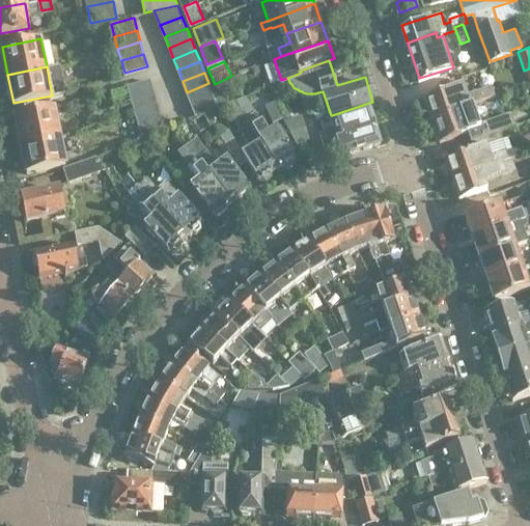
[(128,84),(131,97),(154,90),(150,78),(128,84)]
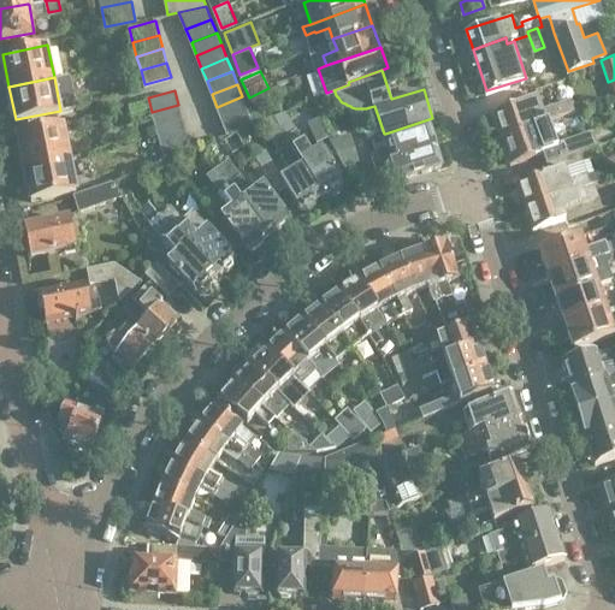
[(537,94),(492,110),(501,135),(545,119),(545,118),(574,107),(569,96),(542,106),(537,94)]
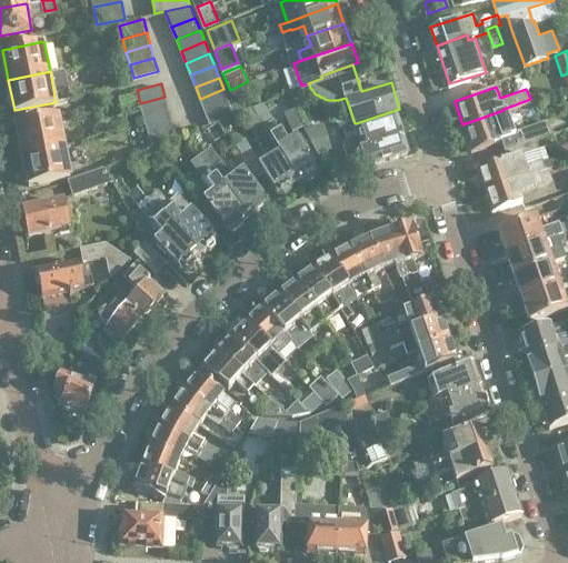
[(228,101),(227,97),(223,89),(200,99),(206,111),(228,101)]
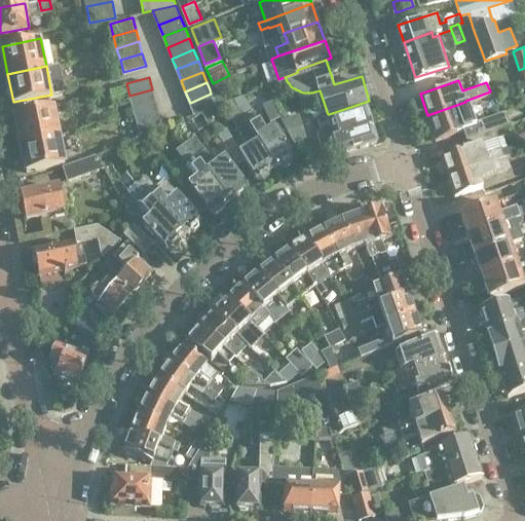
[(227,98),(223,85),(210,89),(211,94),(215,102),(227,98)]
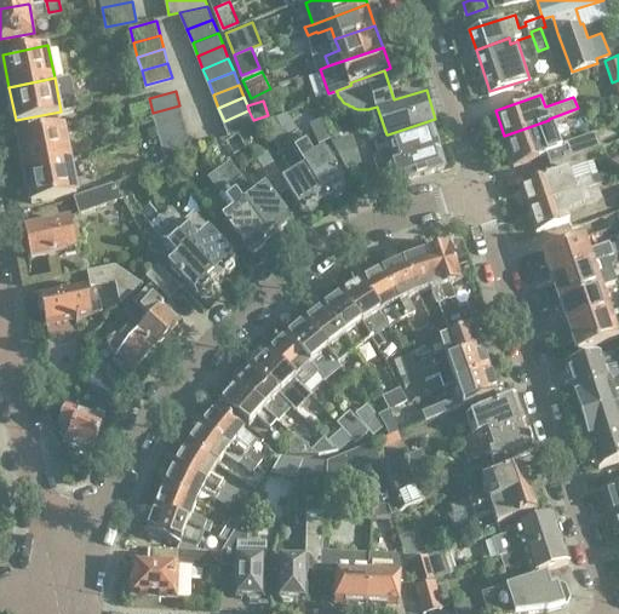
[(153,113),(158,126),(183,119),(179,105),(153,113)]
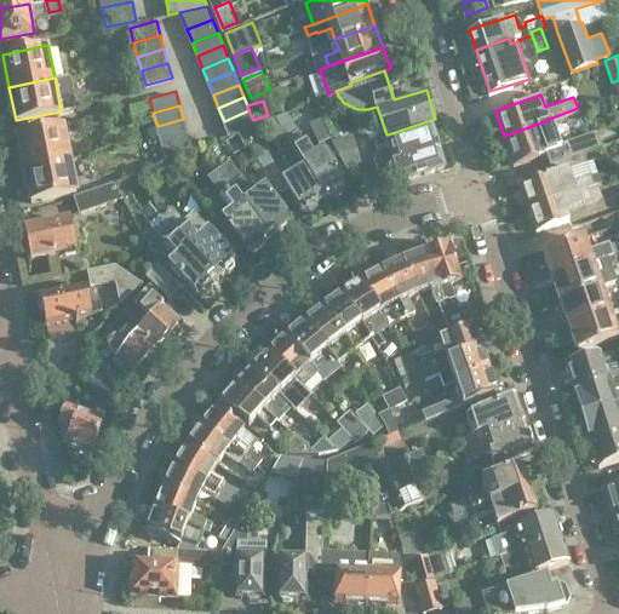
[(287,109),(275,115),(325,196),(332,191),(333,194),(344,188),(343,184),(345,182),(324,145),(313,153),(287,109)]
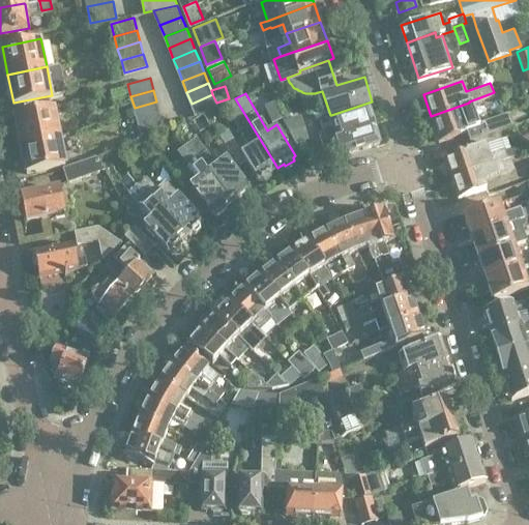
[(217,106),(216,103),(212,94),(192,104),(196,114),(217,106)]
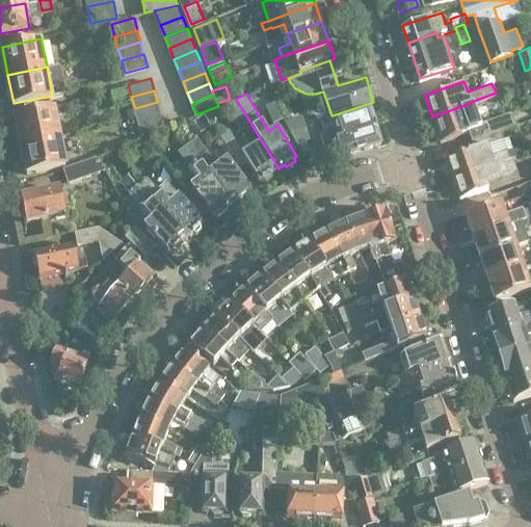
[(271,173),(279,168),(236,99),(236,98),(226,103),(249,142),(241,148),(260,180),(263,178),(266,180),(271,177),(271,173)]
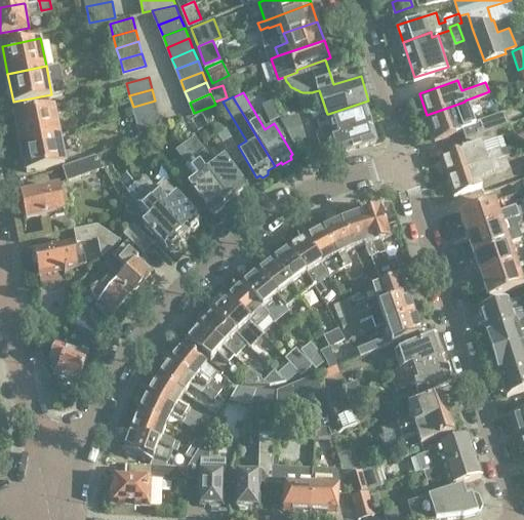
[(272,98),(262,103),(270,119),(279,115),(272,98)]
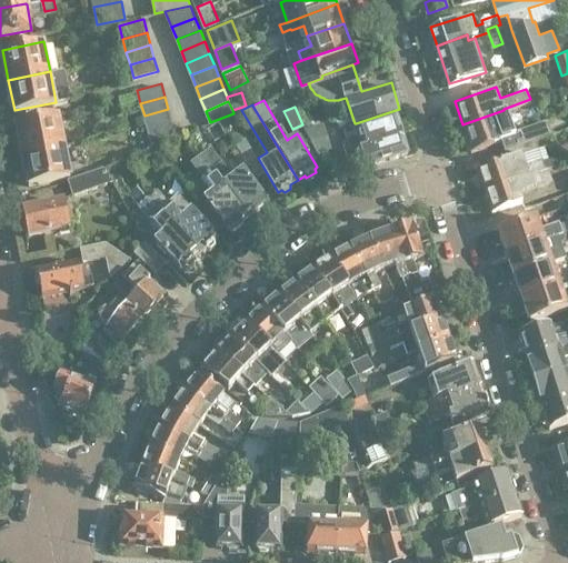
[(145,116),(148,128),(171,121),(168,109),(145,116)]
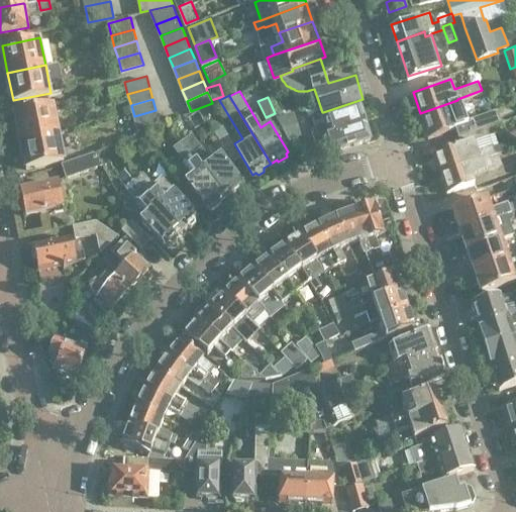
[(457,100),(420,113),(429,136),(455,127),(457,134),(501,119),(497,107),(466,118),(467,121),(456,125),(452,115),(465,110),(460,99),(457,100)]
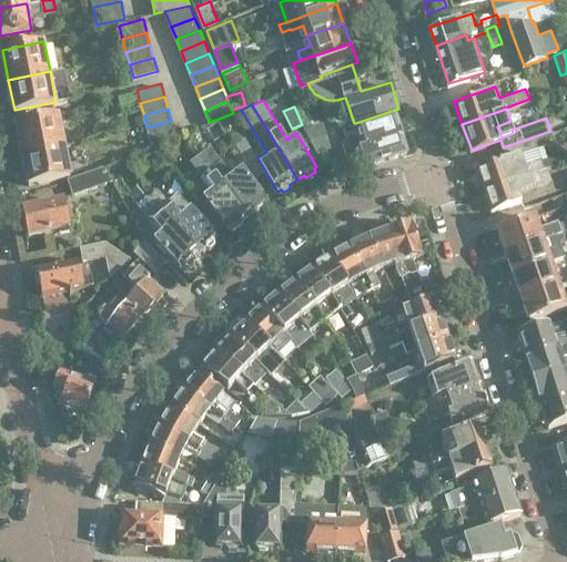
[(343,141),(347,152),(403,134),(395,110),(355,123),(360,136),(343,141)]
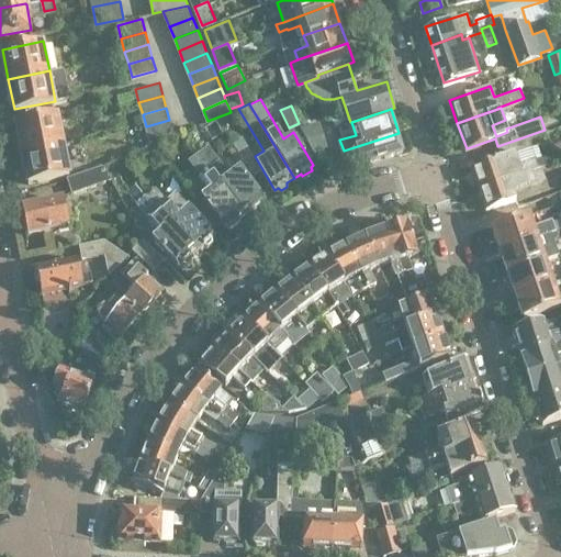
[(23,151),(64,143),(57,113),(17,121),(23,151)]
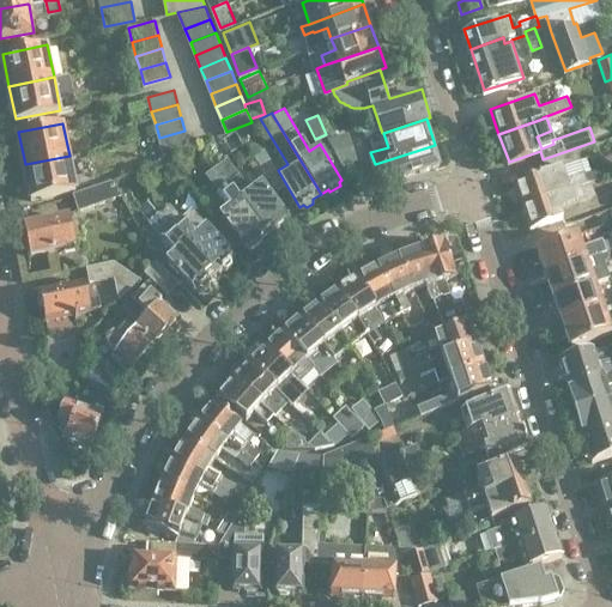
[(163,151),(189,144),(185,131),(159,138),(163,151)]
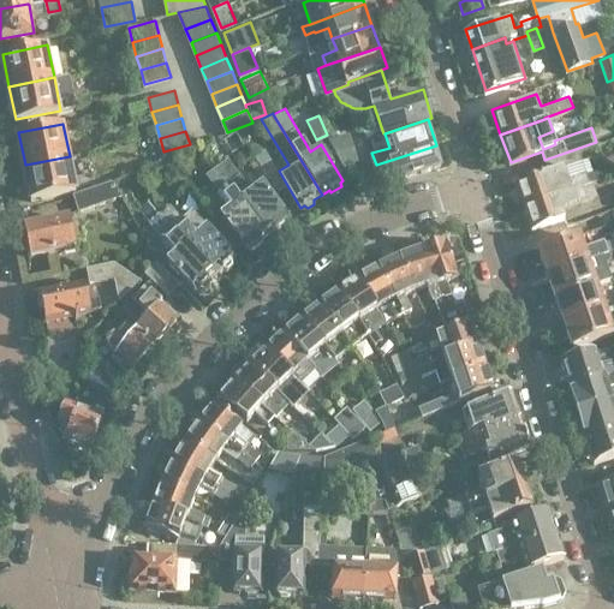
[(339,151),(353,145),(350,133),(335,139),(339,151)]
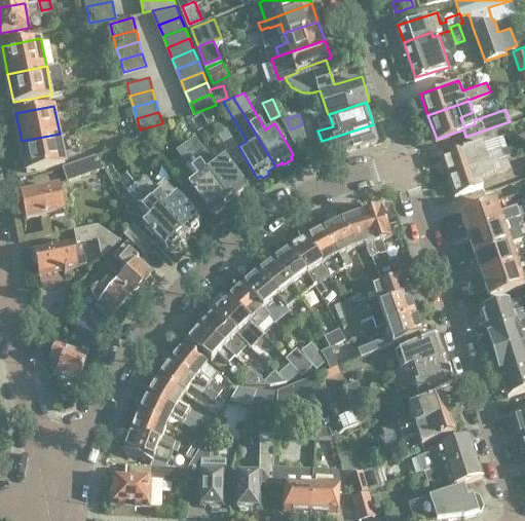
[(306,135),(302,124),(290,129),(293,139),(306,135)]
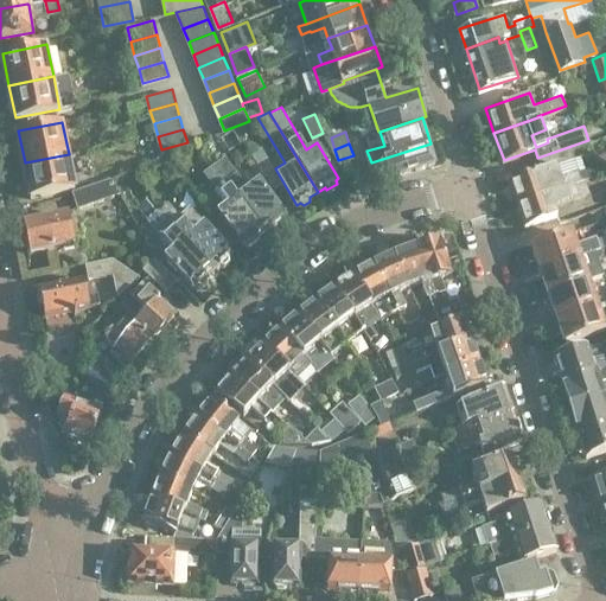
[(376,179),(437,160),(431,144),(371,162),(376,179)]
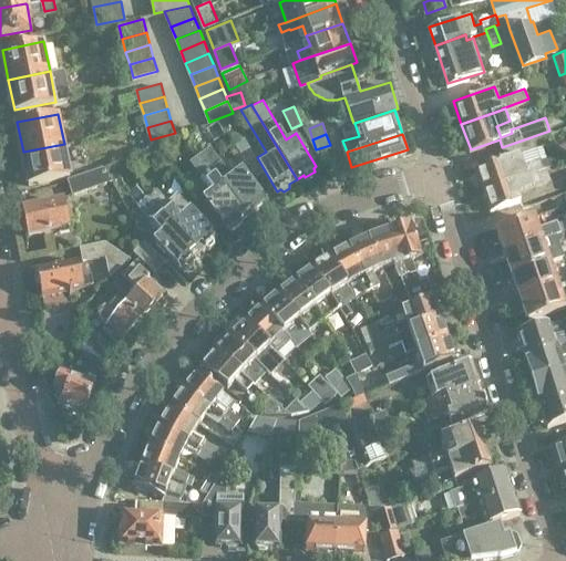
[(244,136),(236,142),(246,158),(254,154),(244,136)]
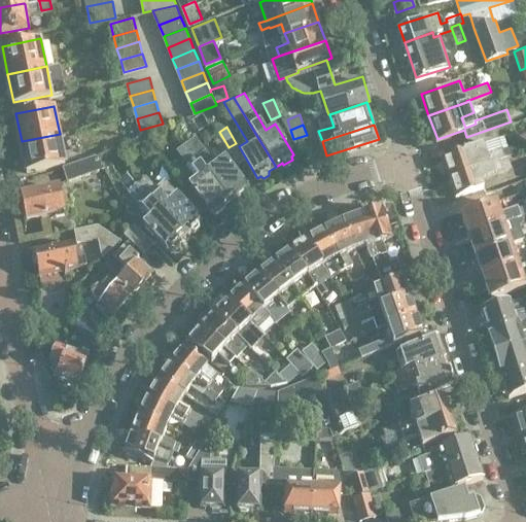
[(65,162),(60,134),(22,141),(27,170),(65,162)]
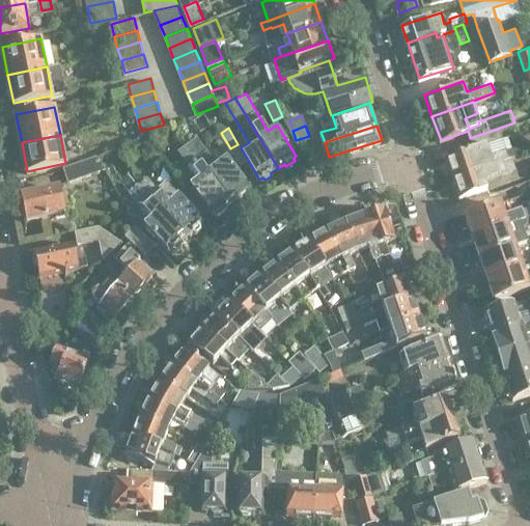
[(197,136),(188,142),(231,199),(238,194),(241,196),(246,193),(246,189),(249,187),(226,158),(218,164),(207,149),(197,136)]
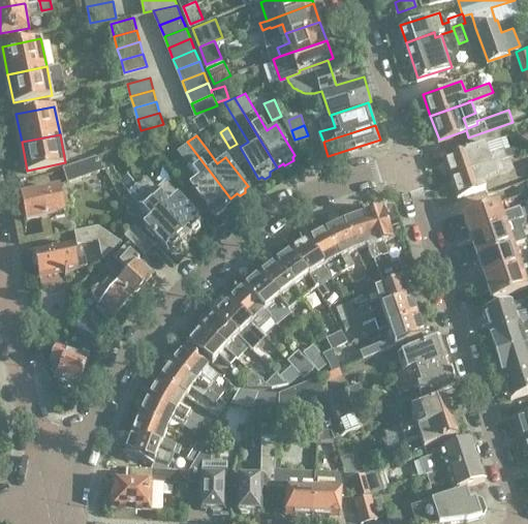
[(179,148),(190,162),(188,163),(199,177),(191,183),(199,194),(212,212),(214,211),(217,212),(225,206),(225,203),(230,198),(187,142),(179,148)]
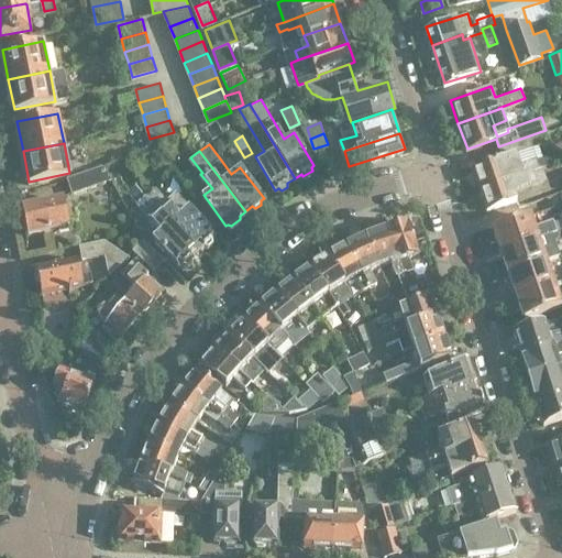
[(503,154),(473,165),(481,186),(542,164),(555,160),(555,159),(557,159),(555,154),(553,155),(552,151),(536,156),(536,155),(522,159),(524,160),(507,165),(503,154)]
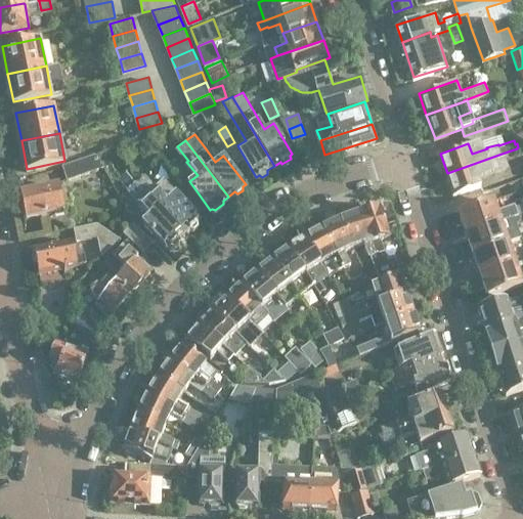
[(505,153),(447,173),(453,193),(482,183),(478,173),(509,163),(505,153)]
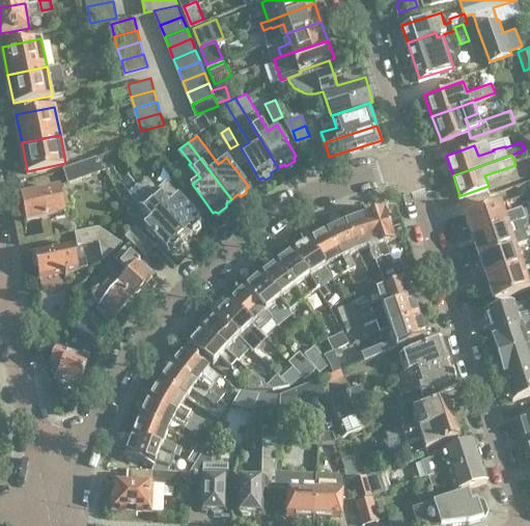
[(106,169),(98,156),(64,168),(68,181),(106,169)]
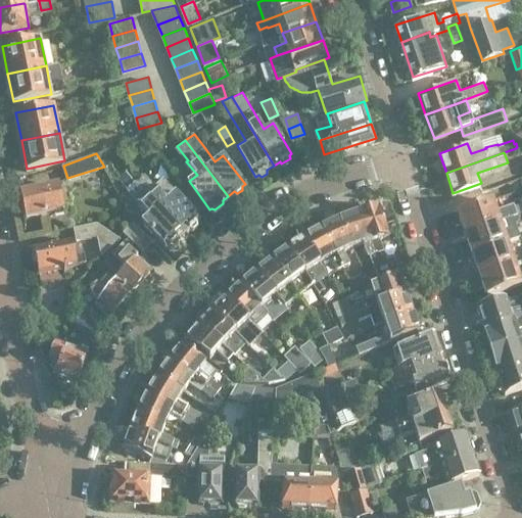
[(145,174),(137,181),(146,192),(184,232),(190,227),(193,228),(197,224),(196,221),(200,218),(186,202),(192,196),(182,185),(176,191),(163,178),(155,185),(145,174)]
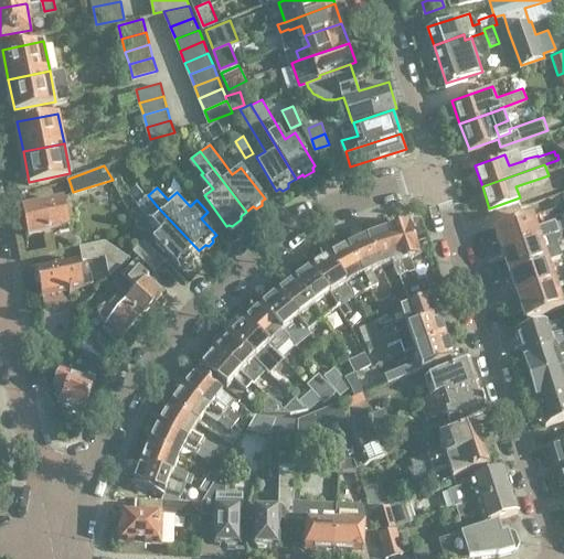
[(139,203),(142,207),(163,230),(155,237),(181,266),(184,264),(188,265),(192,260),(191,257),(199,250),(158,207),(148,195),(139,203)]
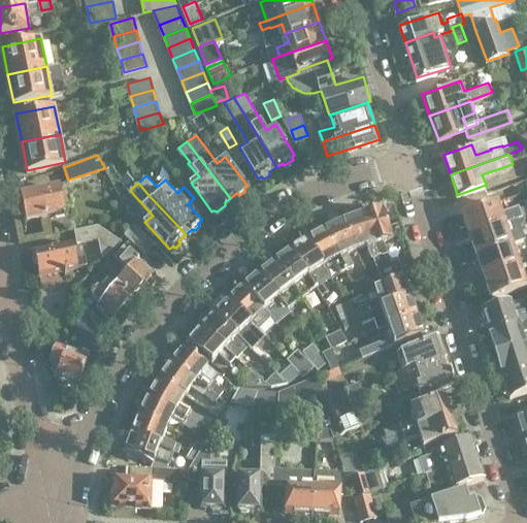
[(66,209),(62,194),(60,185),(21,193),(26,218),(66,209)]
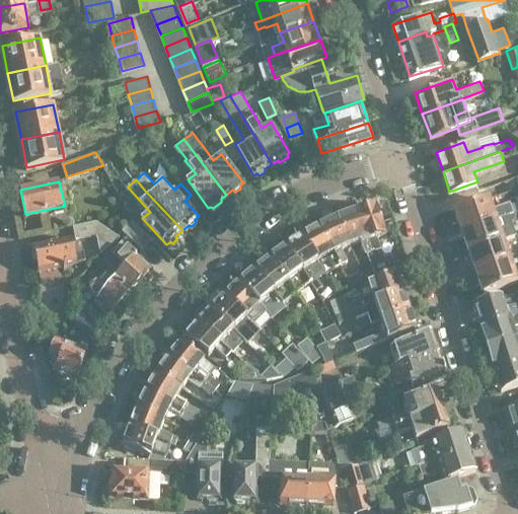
[(490,196),(455,208),(462,229),(497,217),(490,196)]
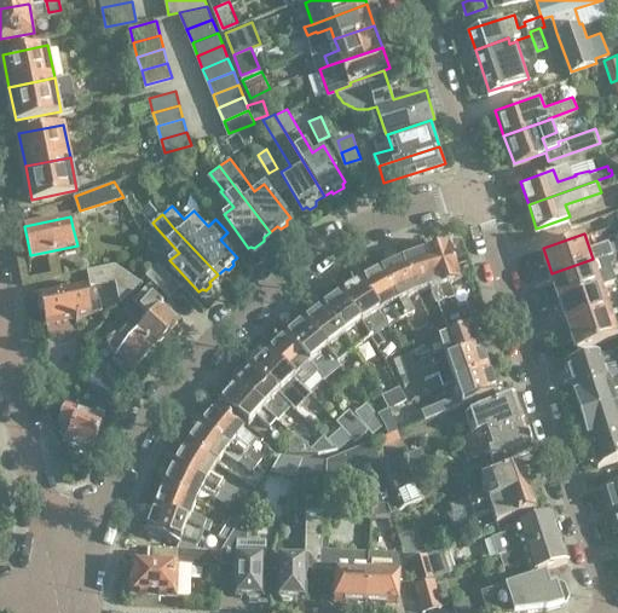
[(435,244),(426,248),(445,298),(446,296),(451,308),(443,311),(449,325),(472,316),(466,302),(458,306),(449,279),(460,276),(448,241),(446,242),(444,241),(437,242),(435,244)]
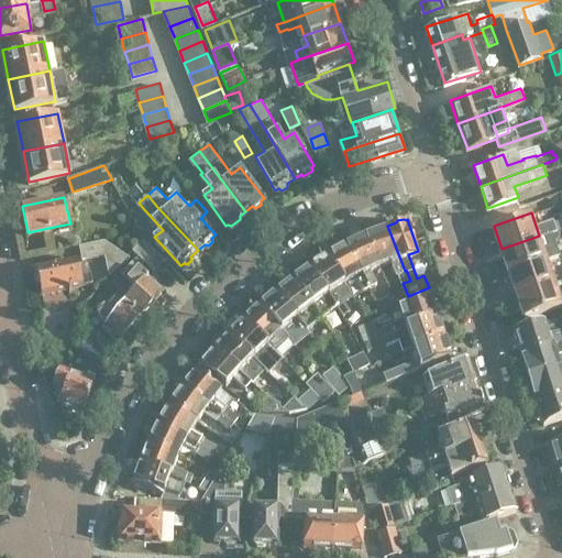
[(366,232),(379,263),(390,259),(395,273),(397,272),(403,283),(410,281),(406,270),(405,271),(387,226),(378,228),(375,227),(368,230),(366,232)]
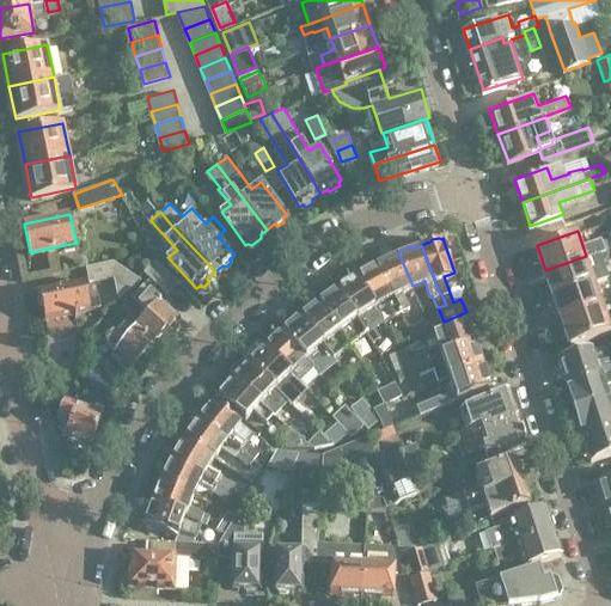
[(388,258),(377,263),(402,308),(410,304),(402,291),(413,286),(398,252),(396,251),(389,255),(388,258)]
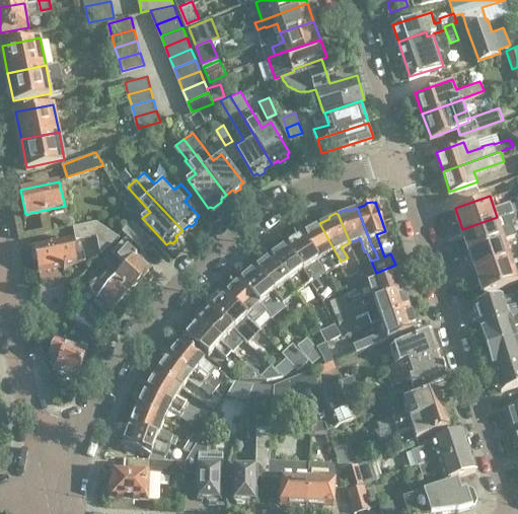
[(497,217),(462,229),(469,249),(504,237),(497,217)]
